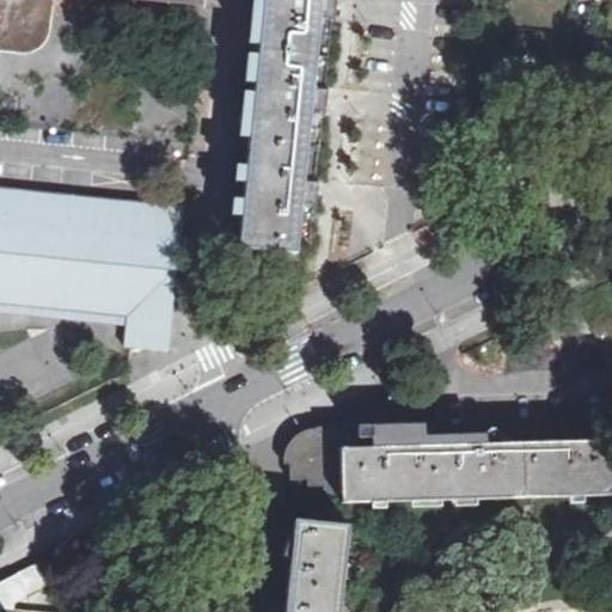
[(51,0),(0,0),(0,50),(19,53),(38,48),(48,32),(51,0)]
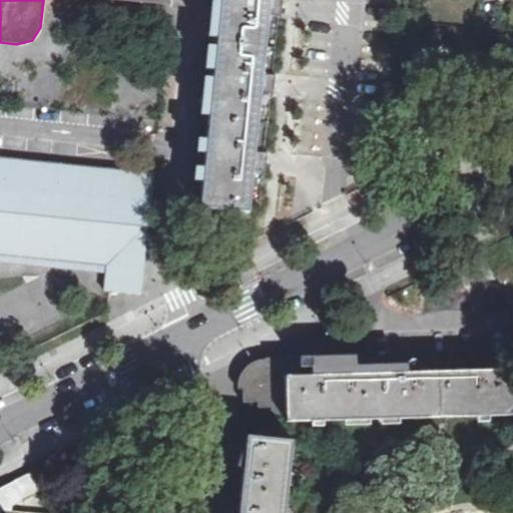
[(221,0),(200,207),(248,212),(252,170),(262,170),(262,158),(263,153),(254,150),(261,93),(270,92),(269,81),(270,75),(263,73),(269,15),(275,15),(278,14),(277,3),(277,0),(221,0)]
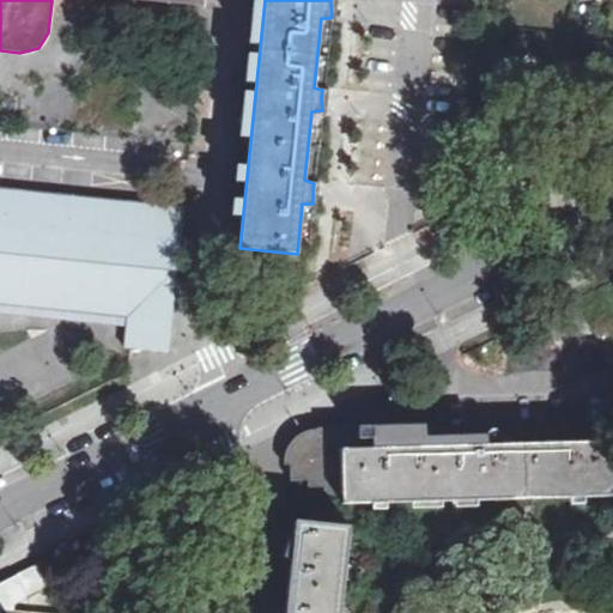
[(169,352),(183,208),(0,193),(0,303),(128,317),(125,349),(169,352)]
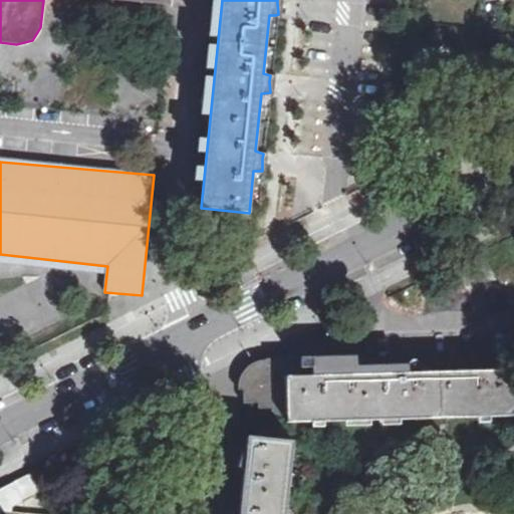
[(287,423),(513,416),(513,392),(513,370),(472,371),(470,369),(458,369),(455,372),(420,373),(420,365),(420,362),(418,360),(416,359),(413,358),(409,360),(407,362),(407,365),(407,369),(393,369),(393,374),(323,376),(323,357),(265,358),(265,359),(260,360),(255,362),(251,364),(247,367),(245,370),(243,372),(244,404),(258,403),(258,409),(272,409),(272,415),(287,415),(287,423)]
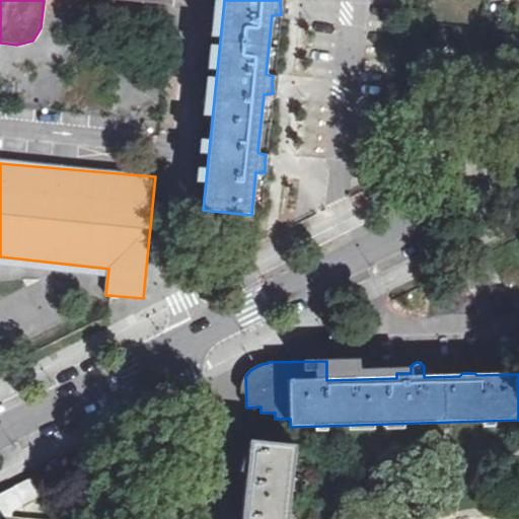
[(288,518),(295,446),(249,442),(249,454),(237,453),(234,479),(246,480),(242,518),(230,518),(229,518),(288,518)]
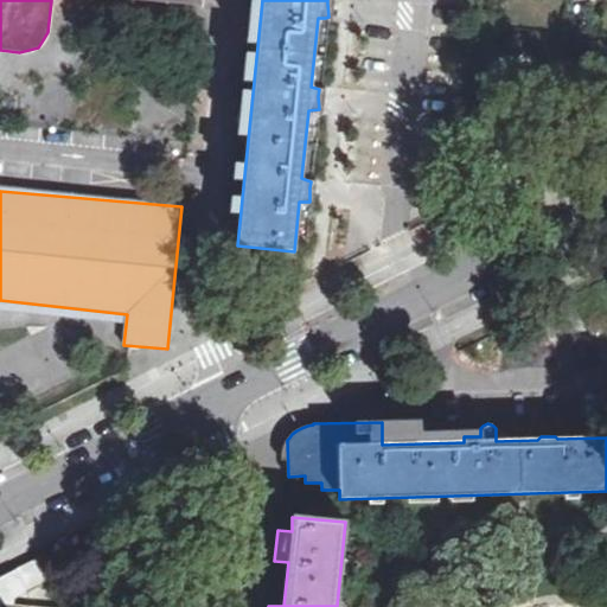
[(40,558),(16,570),(26,593),(51,580),(40,558)]
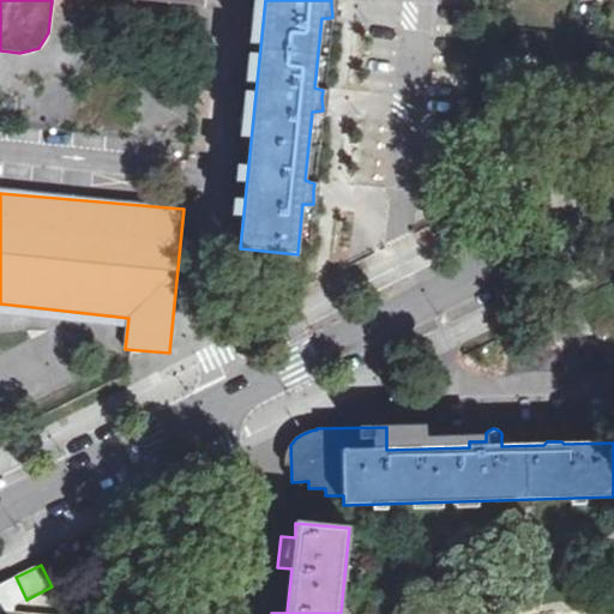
[(26,600),(16,577),(0,584),(0,613),(31,613),(0,612),(26,600)]
